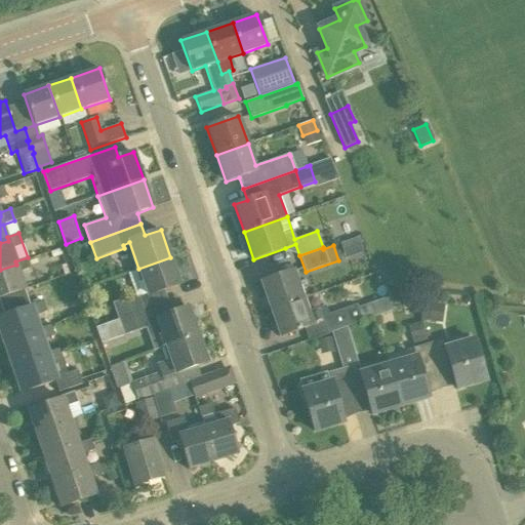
[(0,297),(25,289),(26,289),(19,272),(31,268),(28,257),(15,261),(16,265),(0,270),(0,297)]
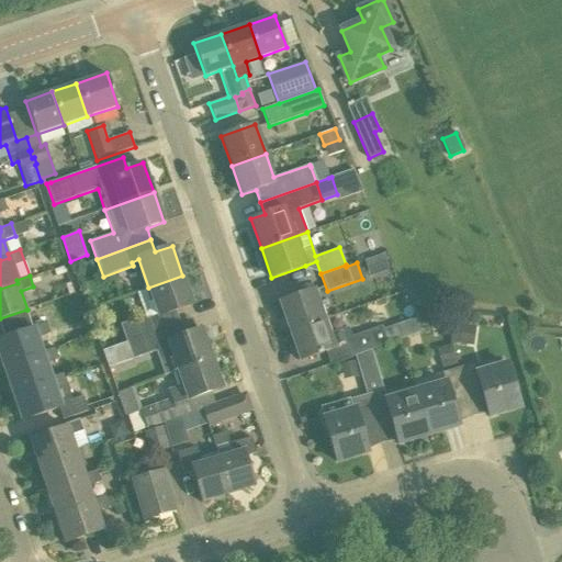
[(126,341),(178,324),(175,312),(193,305),(182,276),(148,288),(157,314),(146,318),(145,315),(120,324),(126,341)]
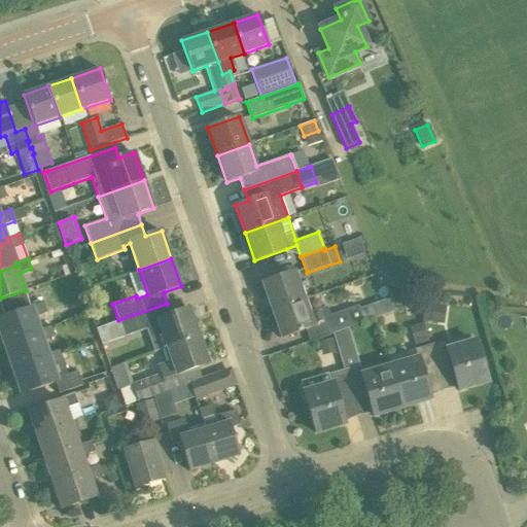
[(272,311),(304,300),(294,272),(261,283),(272,311)]
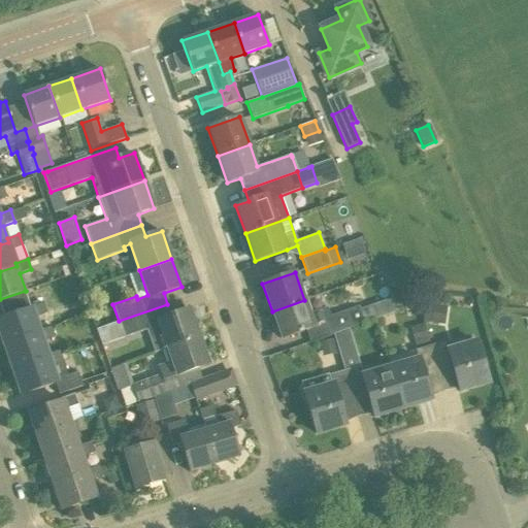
[(30,306),(25,291),(0,299),(0,307),(4,319),(0,319),(0,334),(4,347),(40,334),(39,330),(35,318),(46,314),(42,302),(30,306)]
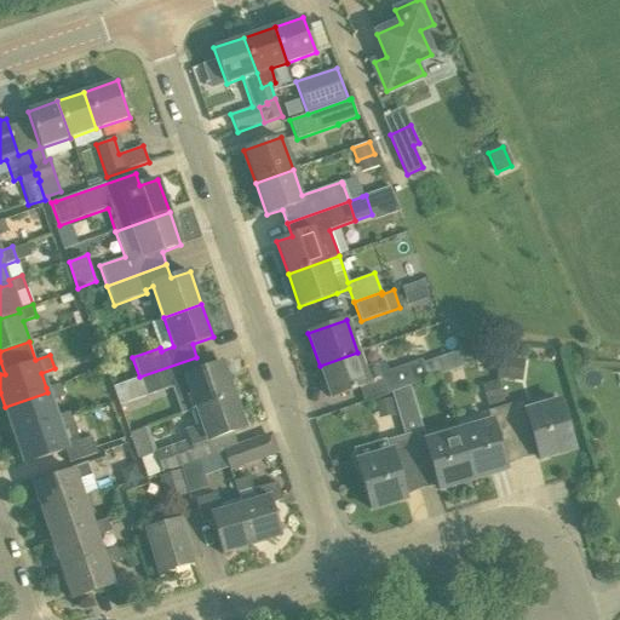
[(363,401),(391,391),(392,391),(409,385),(428,379),(422,360),(388,372),(384,361),(363,368),(357,352),(320,366),(331,399),(359,389),(363,401)]
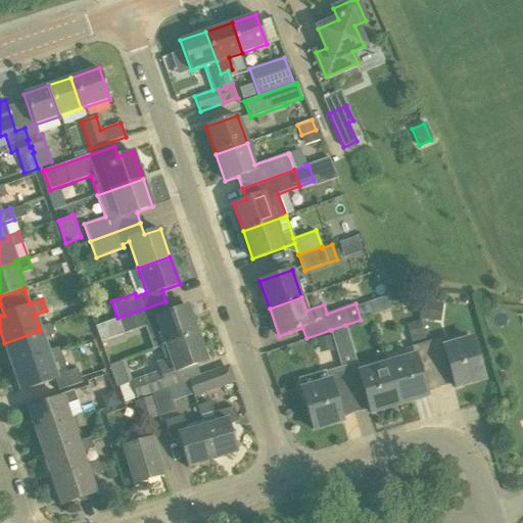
[(440,322),(442,304),(421,302),(419,320),(440,322)]
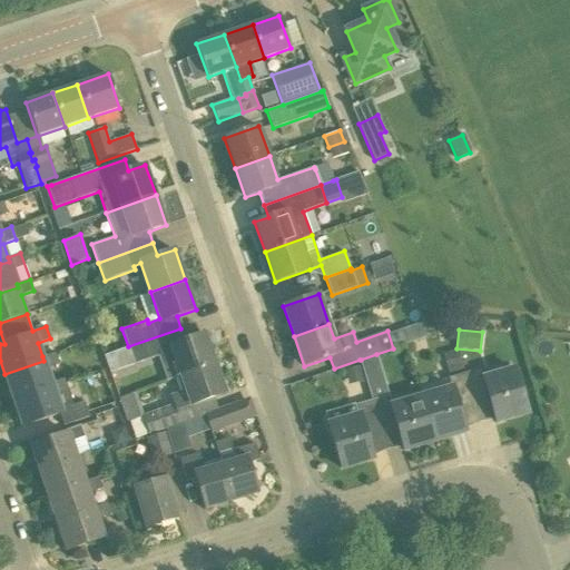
[(164,334),(128,346),(135,364),(158,356),(161,365),(175,361),(180,375),(215,363),(204,333),(185,341),(168,346),(164,334)]
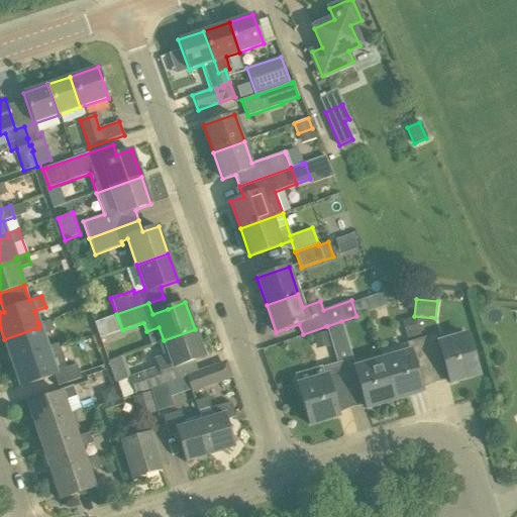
[(4,339),(12,363),(47,350),(46,346),(42,334),(54,330),(55,332),(67,328),(62,315),(49,319),(38,323),(39,327),(4,339)]
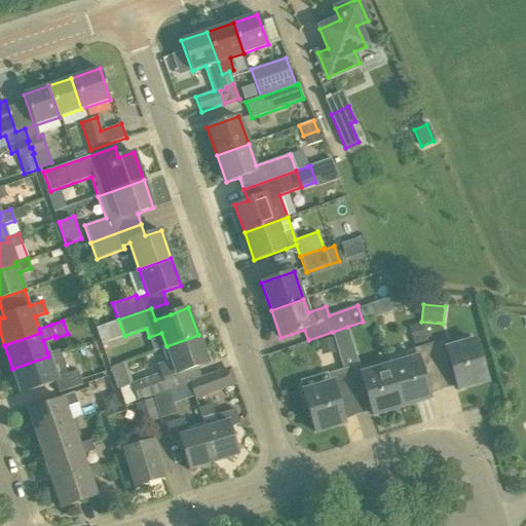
[(422,323),(409,327),(414,346),(427,342),(422,323)]
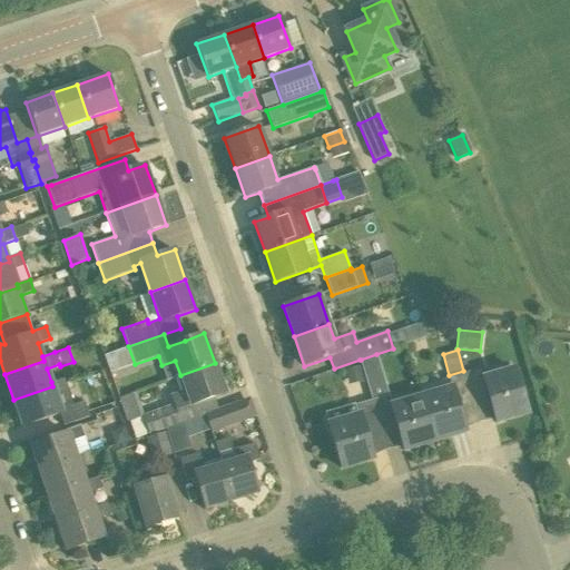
[(120,369),(115,352),(104,355),(110,373),(120,369)]
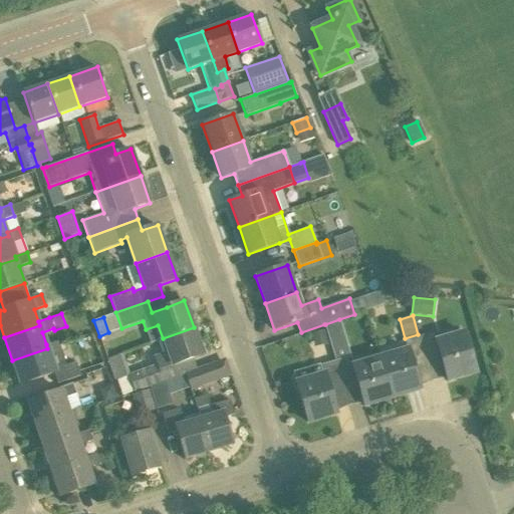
[(392,398),(379,357),(354,365),(351,356),(339,319),(325,324),(348,406),(362,404),(363,406),(392,398)]
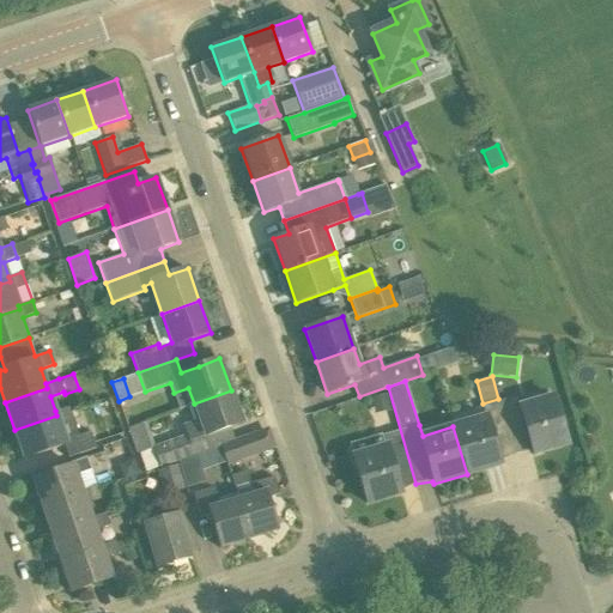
[(401,491),(416,484),(388,387),(387,387),(400,431),(382,436),(384,447),(352,456),(366,504),(401,493),(401,491)]
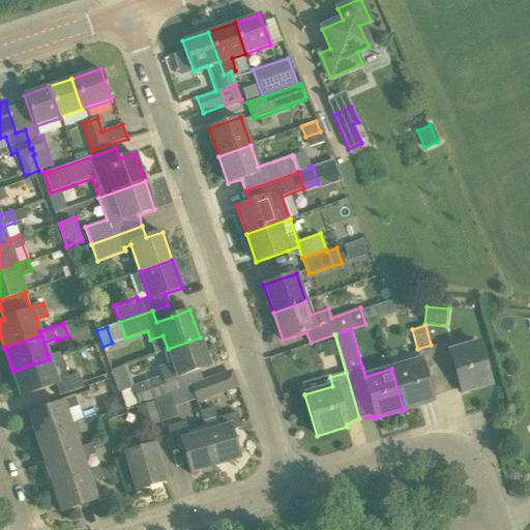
[(134,387),(120,392),(125,408),(138,404),(139,405),(153,400),(153,399),(192,385),(203,381),(199,370),(209,365),(200,337),(168,349),(172,362),(158,367),(160,376),(133,386),(134,387)]
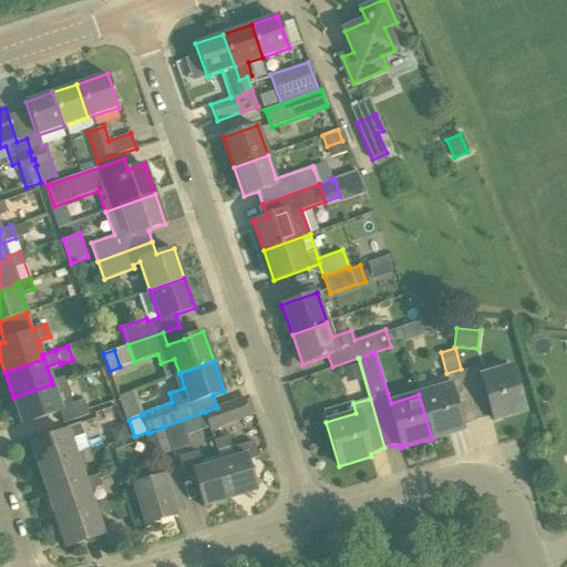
[(462,370),(476,420),(492,418),(493,421),(525,411),(512,367),(483,375),(478,366),(462,370)]
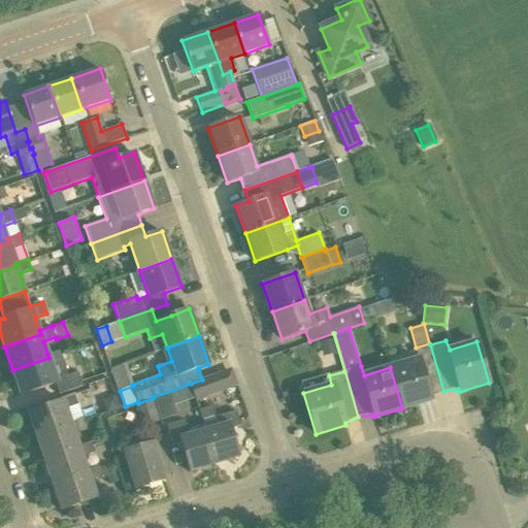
[(431,397),(443,391),(430,344),(414,350),(417,359),(390,367),(402,408),(431,400),(431,397)]
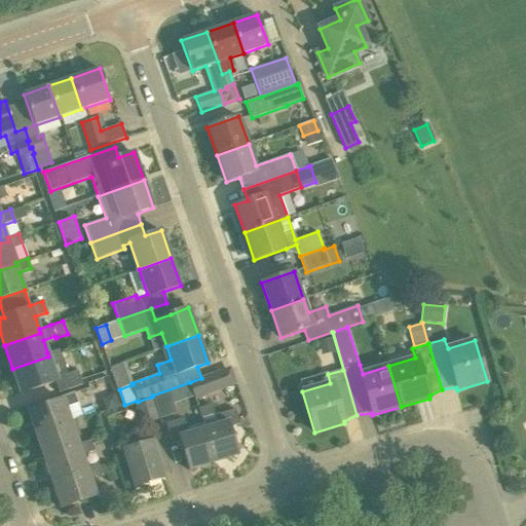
[(60,348),(47,352),(48,357),(12,369),(21,393),(54,382),(59,392),(82,384),(77,370),(63,375),(58,362),(63,360),(60,348)]
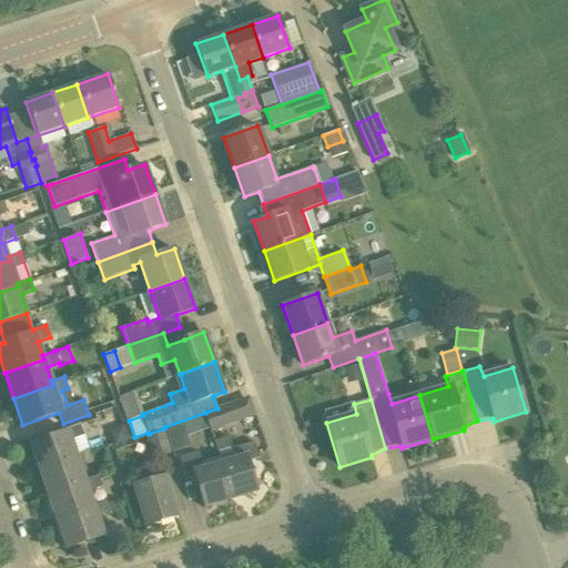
[(209,424),(208,424),(210,432),(237,423),(231,404),(217,408),(205,413),(209,424)]
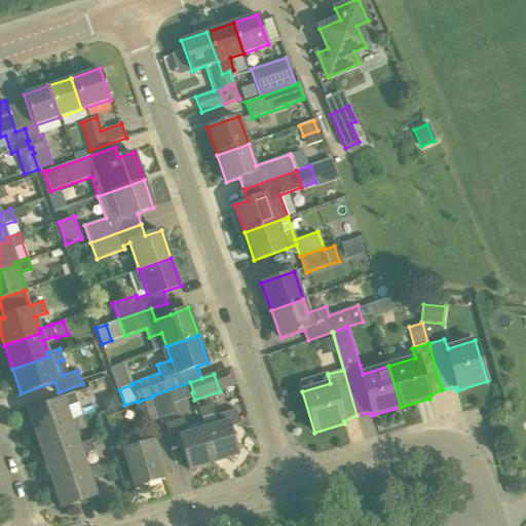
[(180,397),(192,392),(193,392),(190,382),(152,396),(152,397),(159,419),(176,414),(174,404),(182,402),(180,397)]
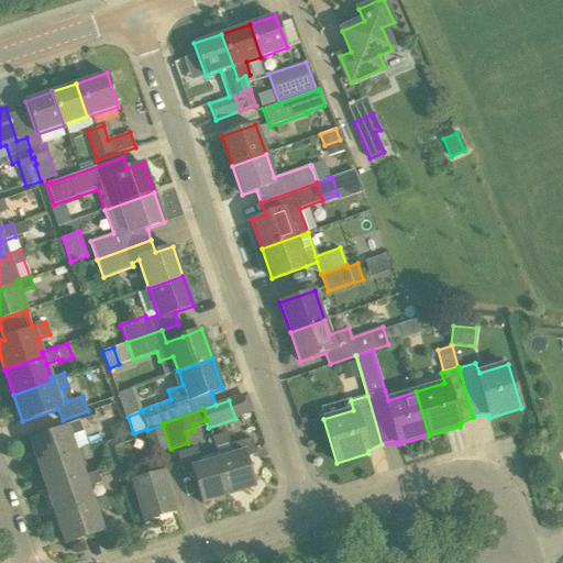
[(77,454),(76,450),(70,435),(84,432),(79,420),(64,424),(65,428),(29,441),(39,467),(77,454)]
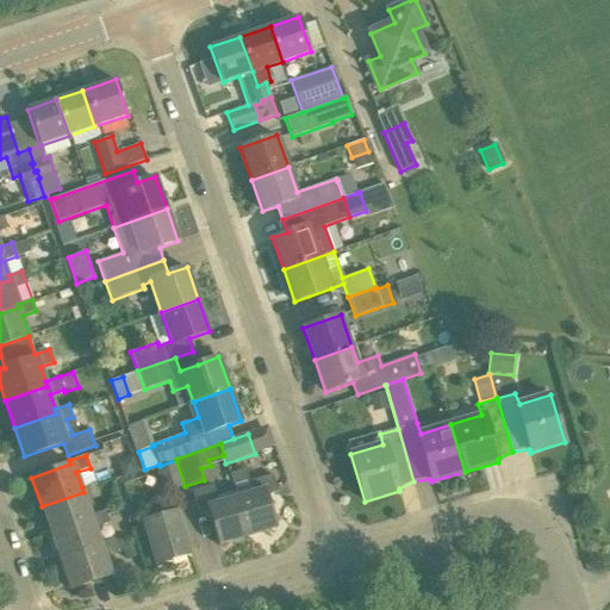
[(130,459),(117,464),(122,479),(123,479),(134,474),(136,474),(136,473),(130,459)]
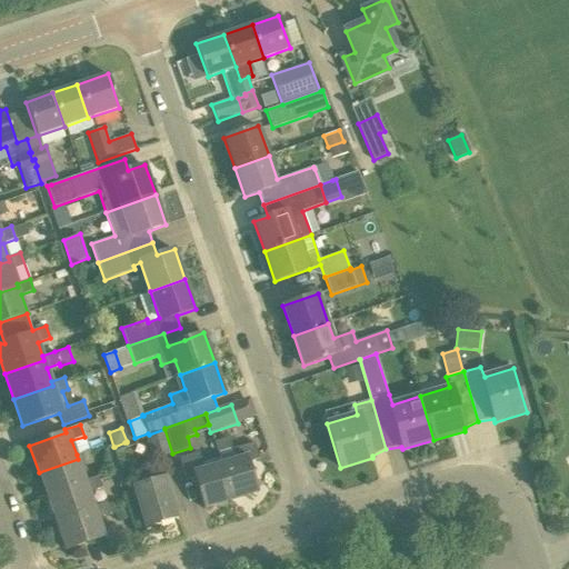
[(166,431),(147,437),(153,459),(172,453),(166,431)]
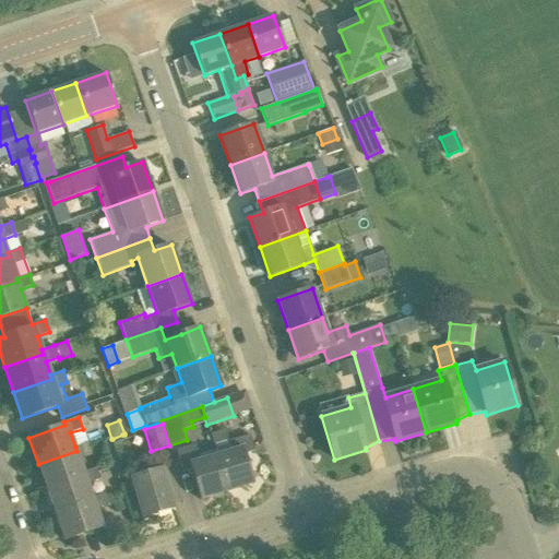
[(227,491),(254,484),(245,453),(254,451),(250,435),(228,441),(230,451),(216,454),(227,491)]
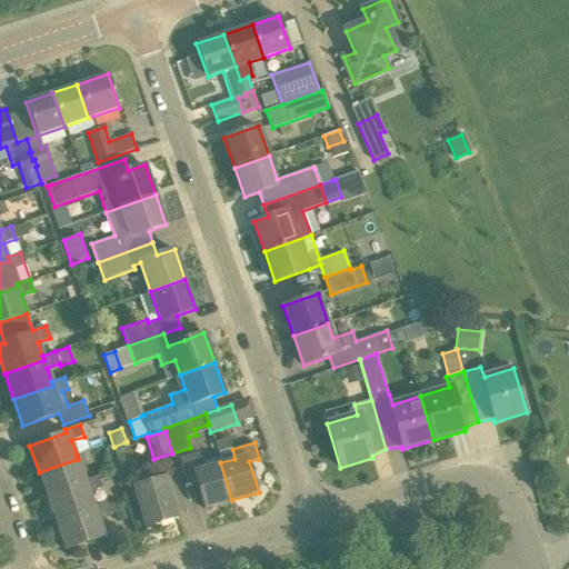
[(87,485),(86,480),(80,467),(93,462),(89,450),(77,455),(78,459),(39,472),(48,498),(87,485)]
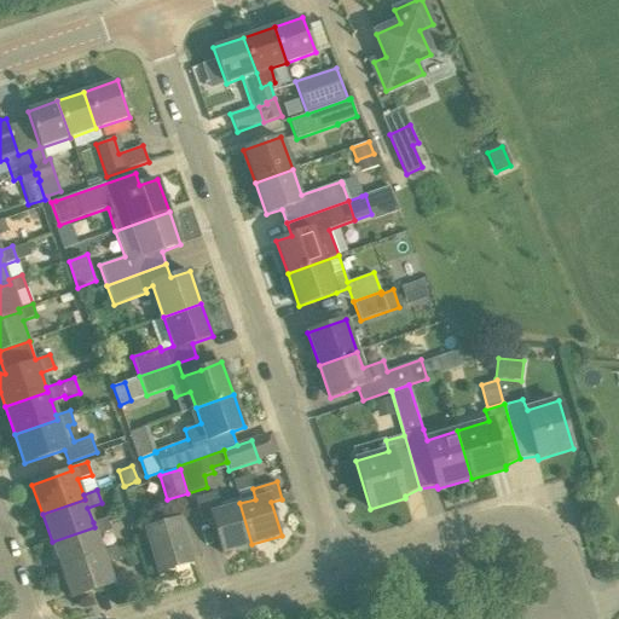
[(215,493),(195,499),(202,522),(212,519),(221,554),(252,544),(239,503),(220,509),(215,493)]
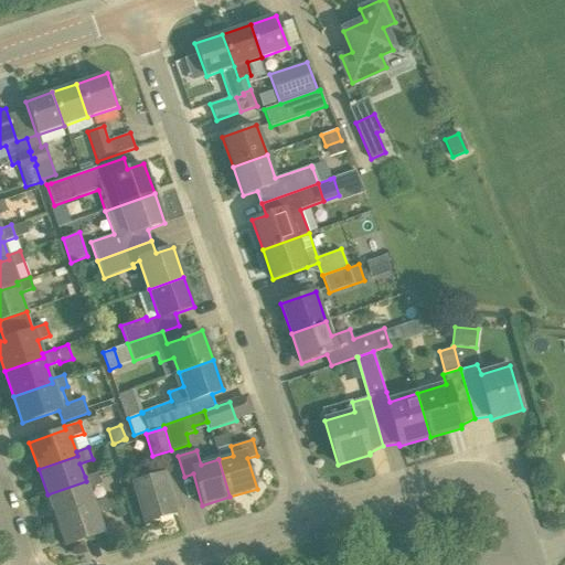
[(95,507),(94,503),(88,489),(102,484),(97,472),(85,477),(86,481),(48,494),(55,520),(95,507)]
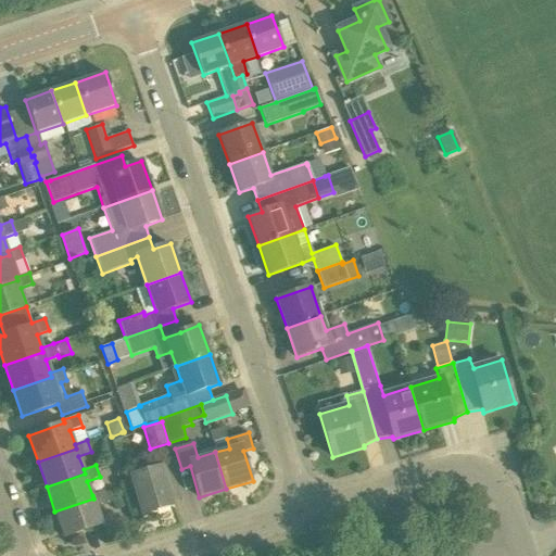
[(143,515),(172,506),(160,467),(131,476),(143,515)]
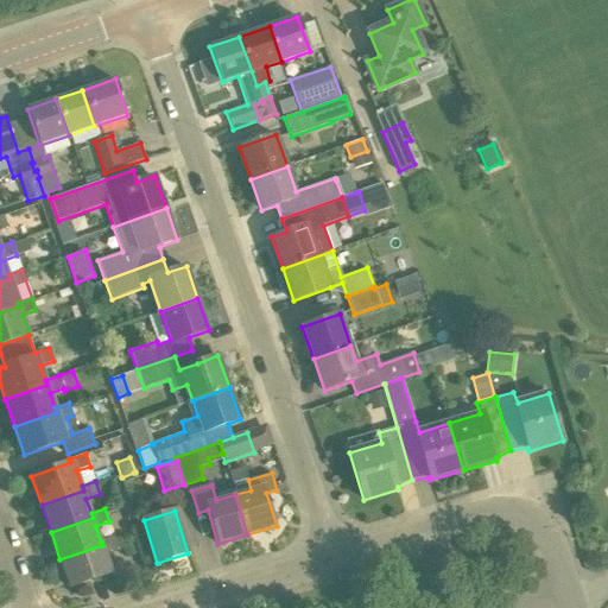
[(102,545),(59,559),(70,588),(112,574),(105,553),(119,549),(114,537),(101,542),(102,545)]
